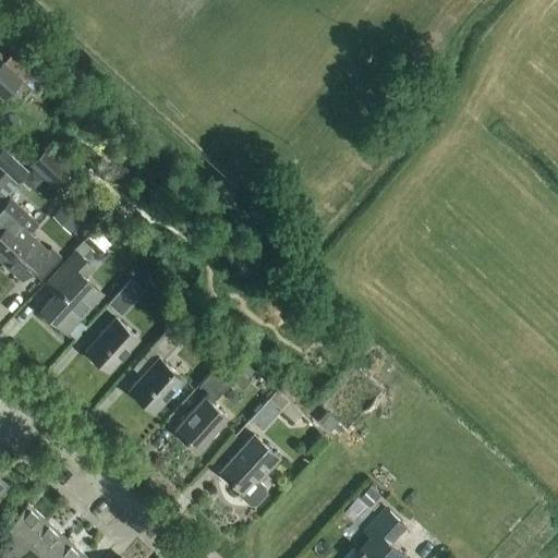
[(0,98),(21,75),(0,56),(0,98)]
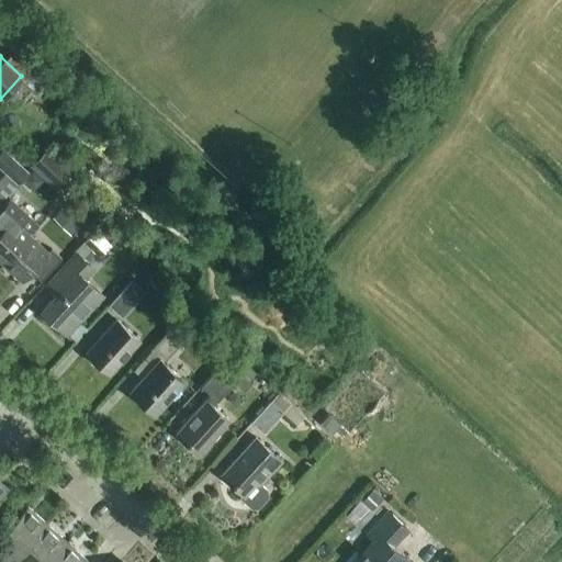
[(17,184),(27,172),(1,148),(0,149),(0,169),(11,180),(0,191),(0,199),(1,201),(15,184),(17,184)]
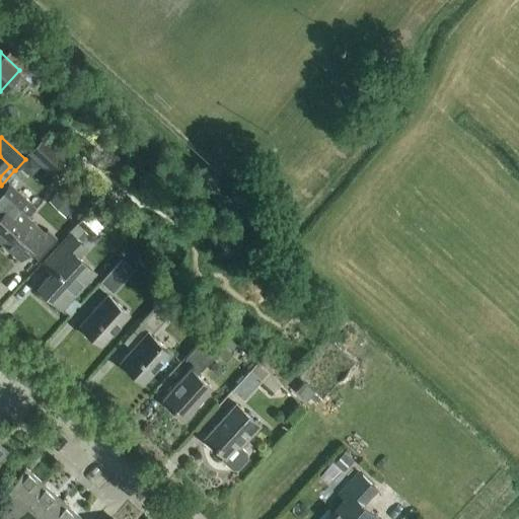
[(52,177),(68,159),(44,137),(26,154),(52,177)]
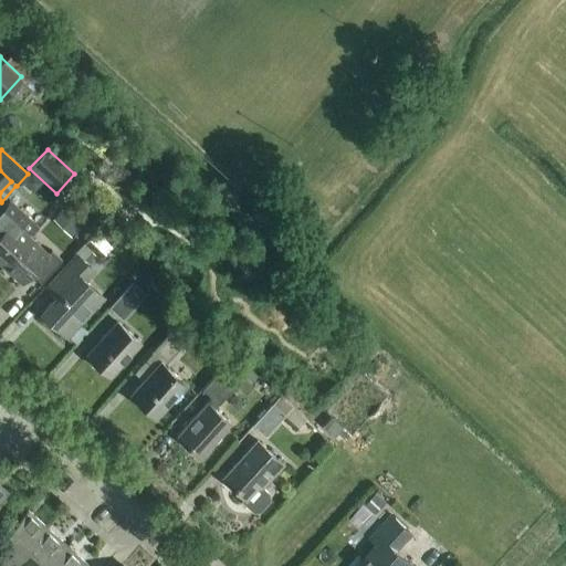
[(0,264),(2,268),(29,238),(39,228),(29,219),(9,201),(0,210),(0,264)]
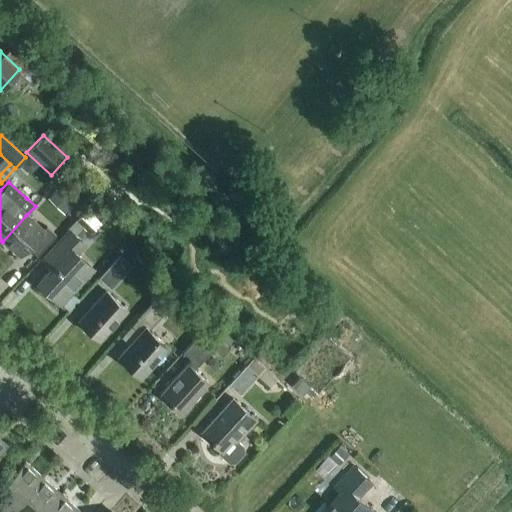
[(63,214),(73,203),(57,188),(47,200),(63,214)]
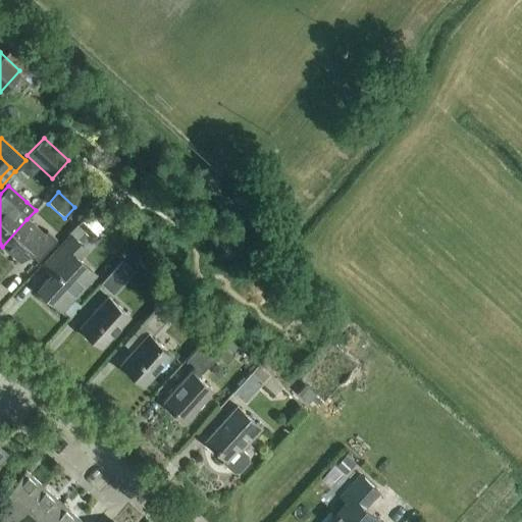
[(170,205),(163,212),(170,218),(176,211),(170,205)]
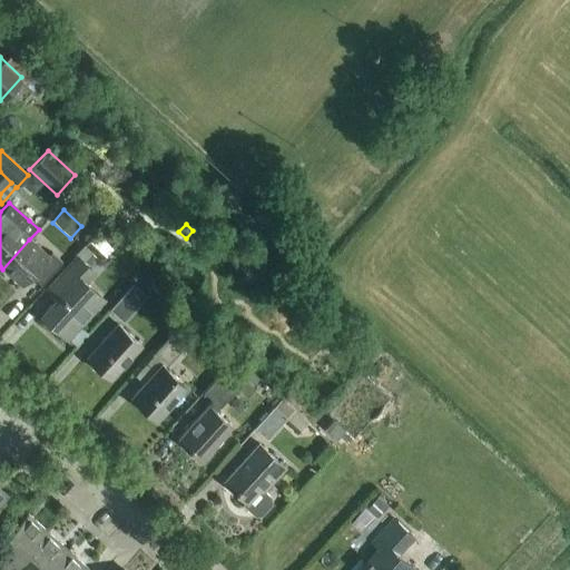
[(29,239),(2,269),(22,286),(30,277),(41,286),(62,263),(51,253),(48,257),(29,239)]
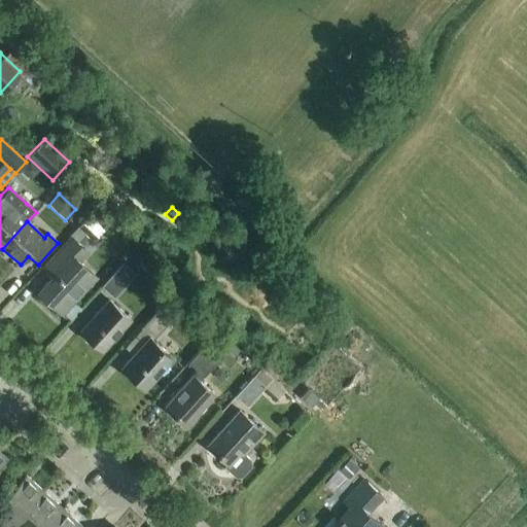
[(63,315),(96,278),(79,262),(88,253),(71,238),(42,269),(51,277),(38,292),(63,315)]
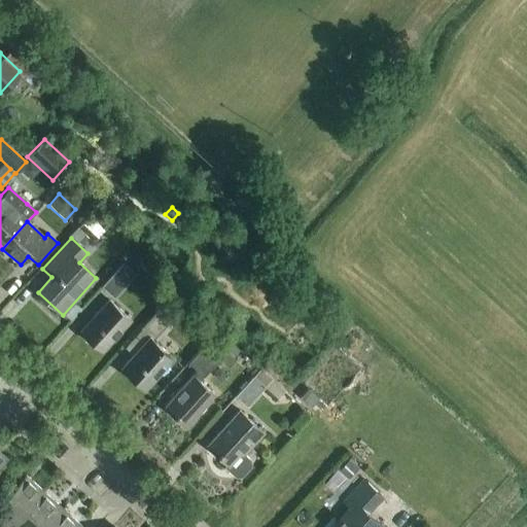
[(113,297),(135,274),(124,264),(101,287),(113,297)]
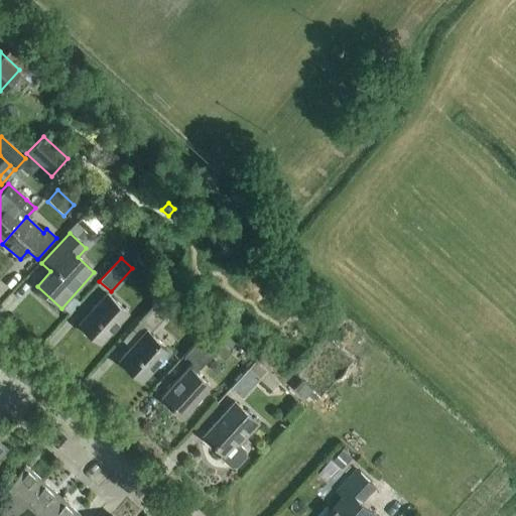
[(100,344),(127,313),(106,294),(79,325),(100,344)]
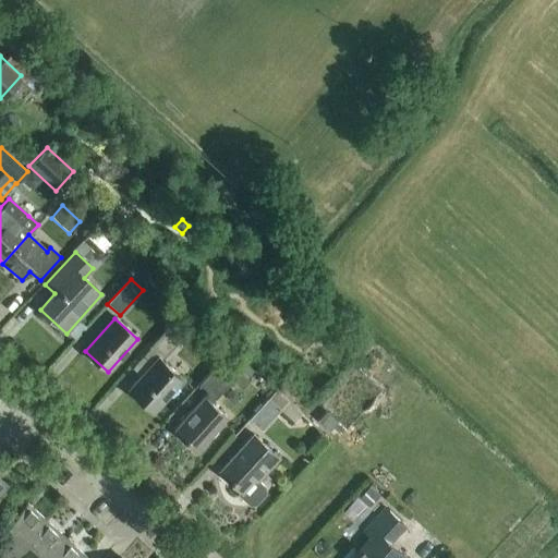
[(177,318),(152,346),(164,358),(189,330),(177,318)]
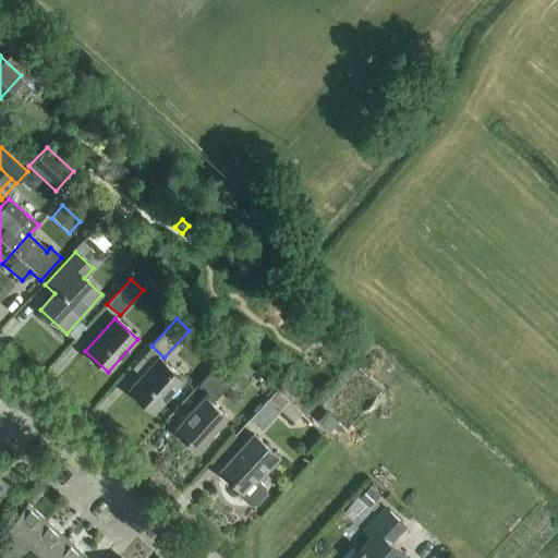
[(153,412),(182,379),(158,358),(129,390),(153,412)]
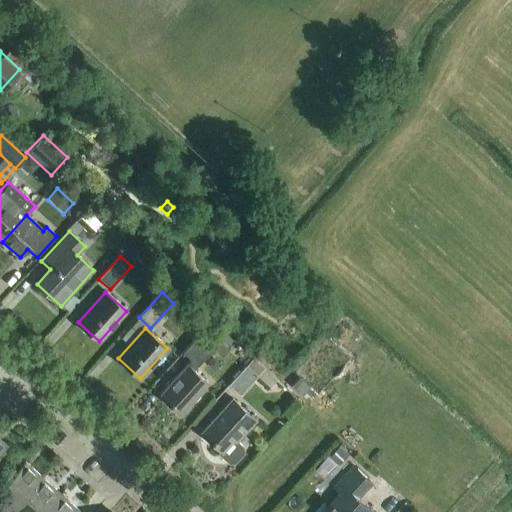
[(227,349),(205,329),(182,353),(191,360),(159,395),(180,414),(208,384),(193,370),(213,349),(221,356),(227,349)]
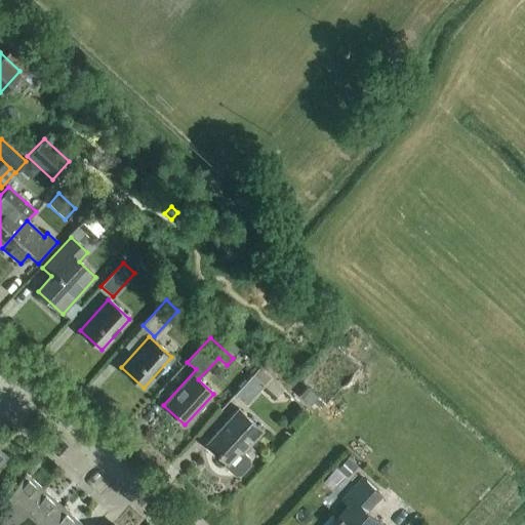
[(245,406),(272,377),(260,366),(234,395),(245,406)]
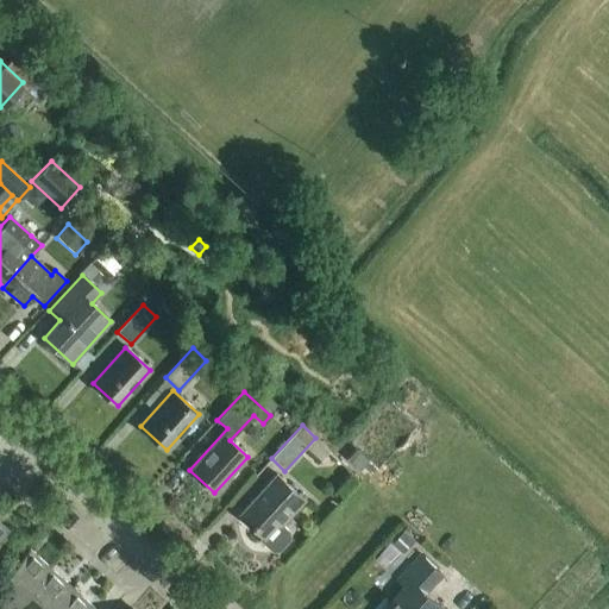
[(358,471),(368,460),(356,449),(345,459),(358,471)]
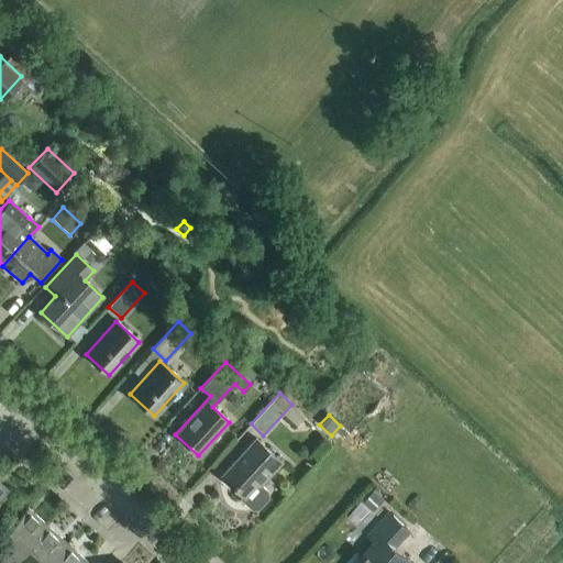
[(251,510),(257,510),(268,498),(268,492),(261,485),(280,462),(255,439),(221,476),(242,495),(239,499),(251,510)]
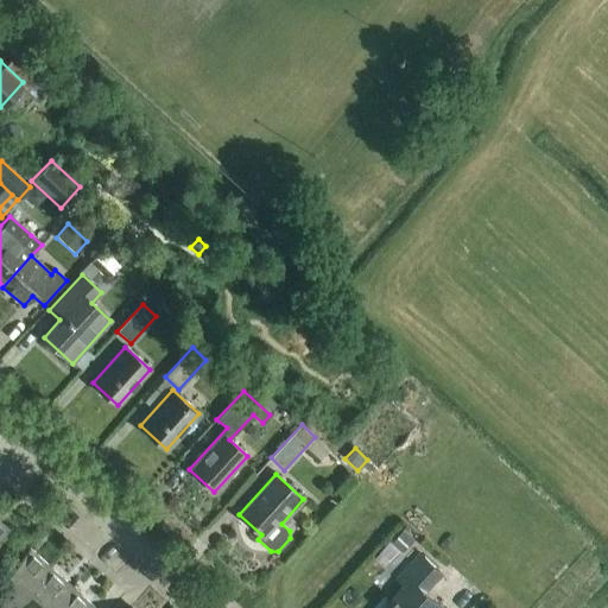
[(403,530),(392,542),(400,551),(401,551),(413,539),(403,530)]
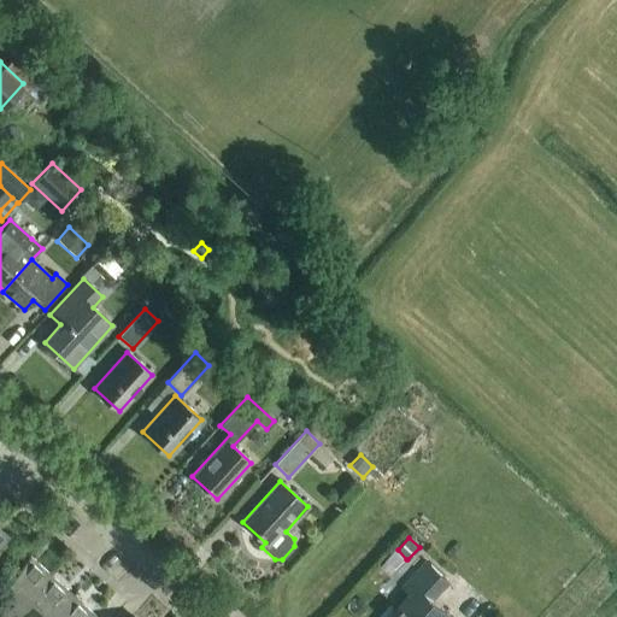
[(395,550),(378,566),(391,577),(406,559),(397,551),(395,550)]
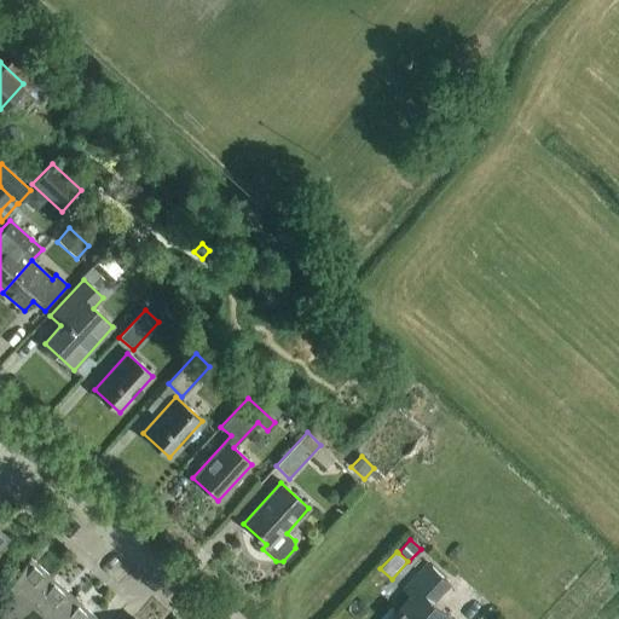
[(0,618),(15,618),(51,578),(29,559),(0,590),(13,602),(0,615),(0,618)]
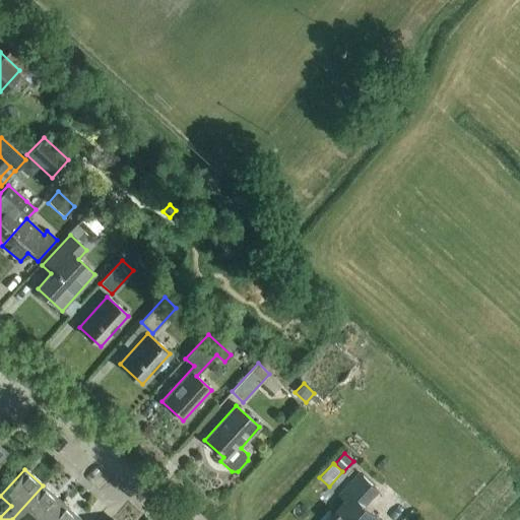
[(377,519),(379,519),(365,506),(378,492),(360,474),(340,497),(346,502),(329,519),(377,519)]
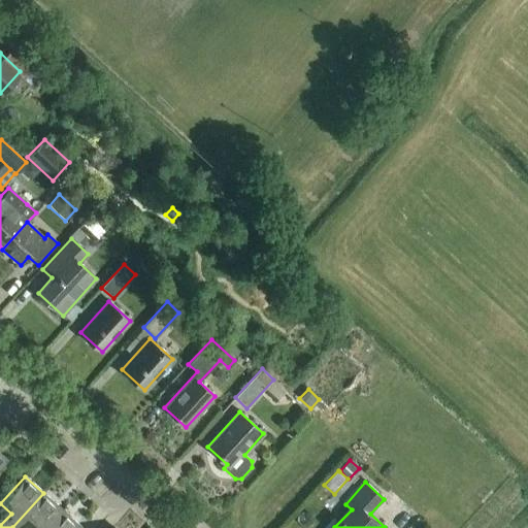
[(46,527),(63,510),(43,493),(12,527),(46,527)]
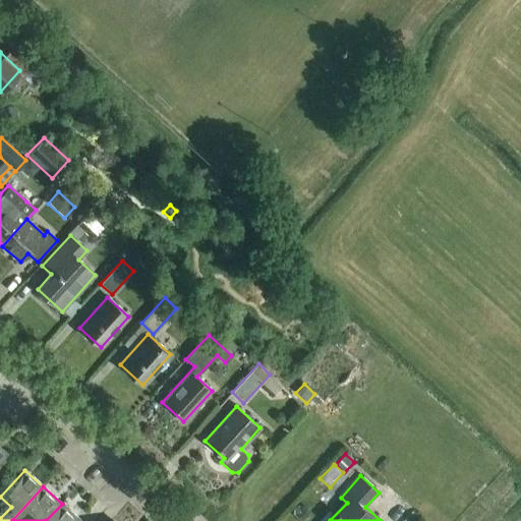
[(62,504),(46,520),(79,520),(80,520),(62,504)]
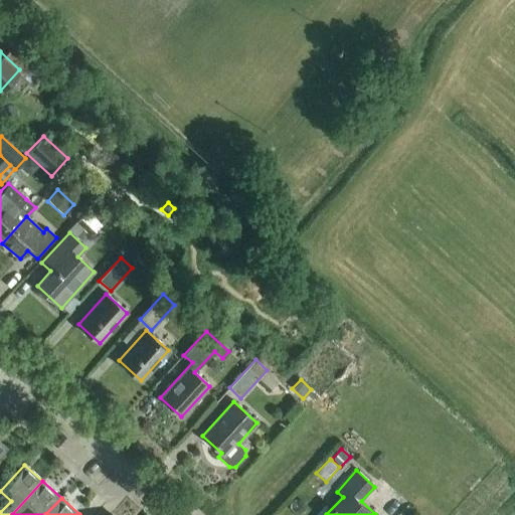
All buildings are outlined.
